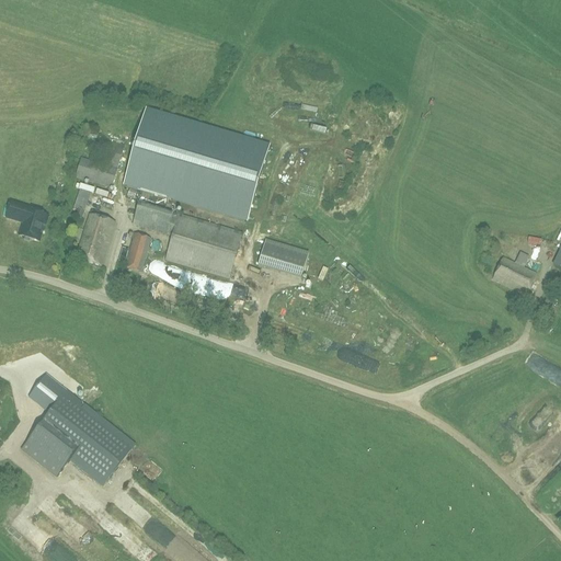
[(147,112),(125,186),(247,221),(247,220),(268,147),(147,112)]
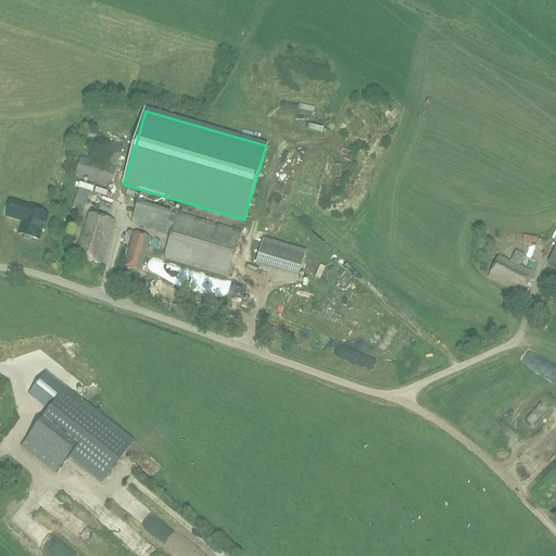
[(75,177),(111,187),(123,144),(109,141),(102,164),(80,158),(75,177)]
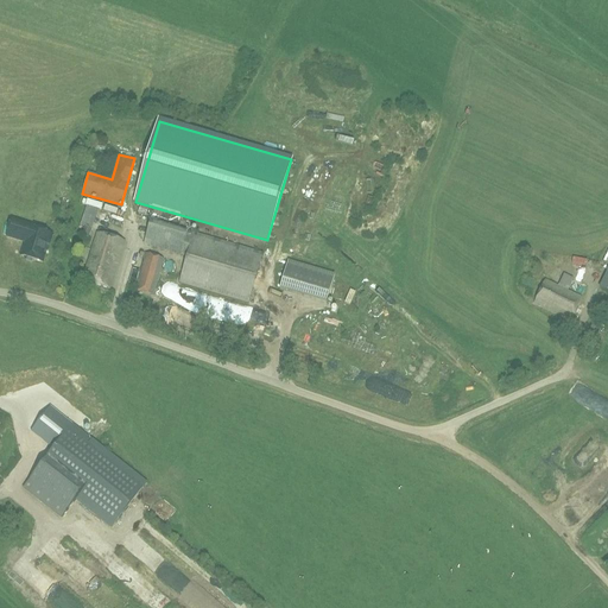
[(111,210),(113,204),(82,196),(81,202),(111,210)]
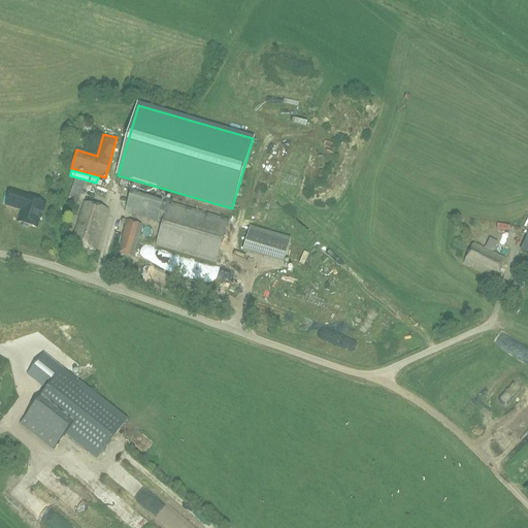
[(76,205),(85,182),(74,178),(69,194),(73,195),(70,203),(76,205)]
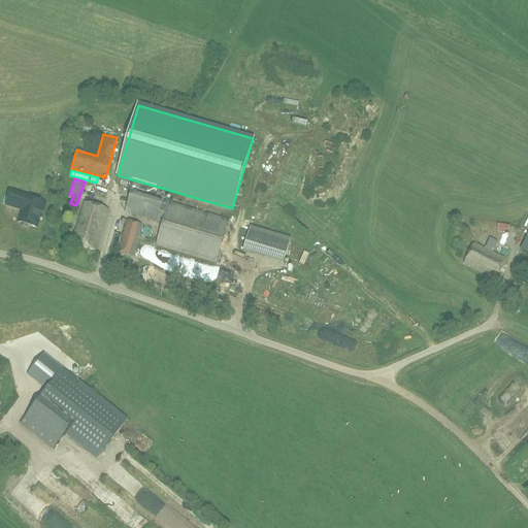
[(157,216),(162,200),(128,189),(128,200),(127,204),(127,212),(133,212),(143,216),(157,216)]
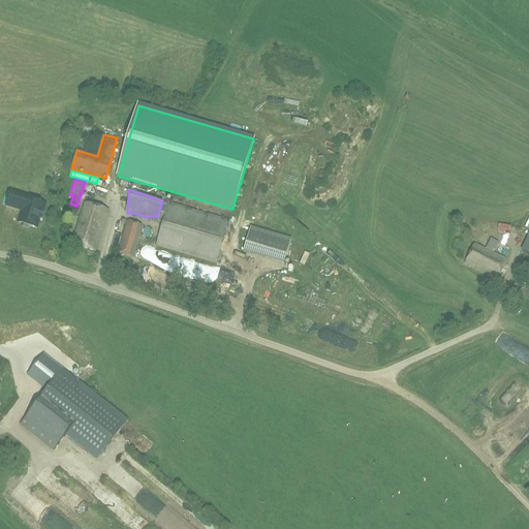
[(39,217),(43,204),(25,198),(26,196),(8,191),(4,206),(21,211),(17,223),(20,224),(21,227),(26,229),(29,227),(35,228),(39,217)]
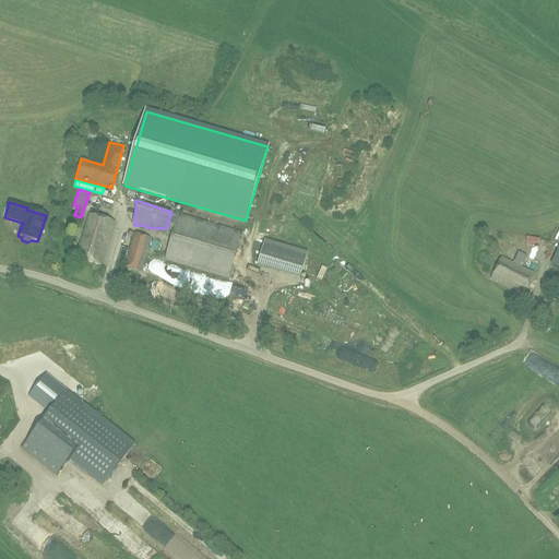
[(102,265),(115,221),(90,213),(75,258),(102,265)]
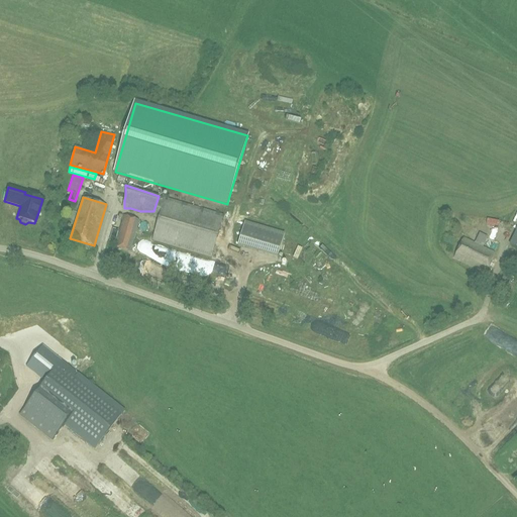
[(166,197),(160,217),(152,239),(211,256),(224,214),(166,197)]
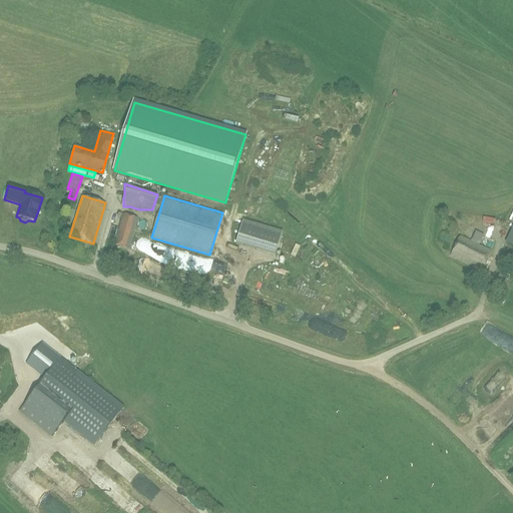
[(129,248),(138,217),(122,213),(114,243),(129,248)]
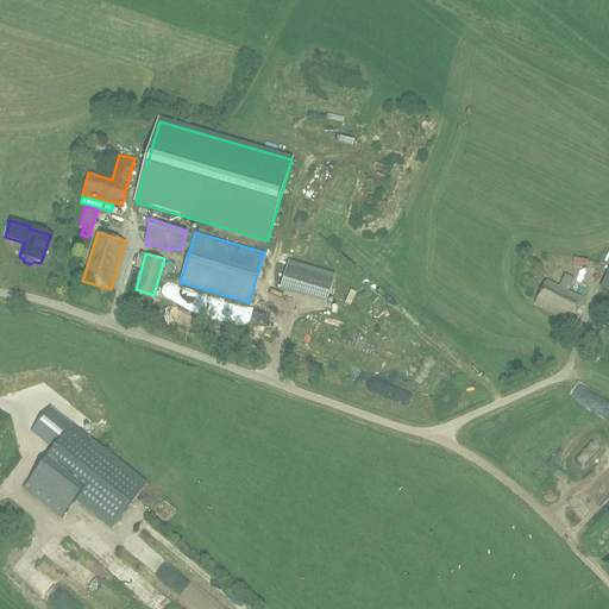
[(573,255),(571,263),(588,268),(590,258),(573,255)]
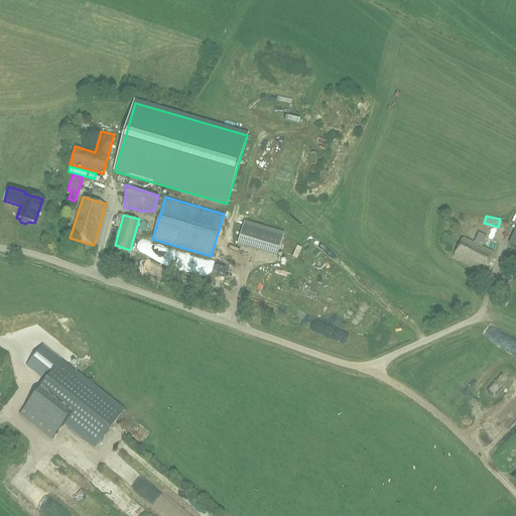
[(277,256),(283,233),(244,221),(237,245),(277,256)]
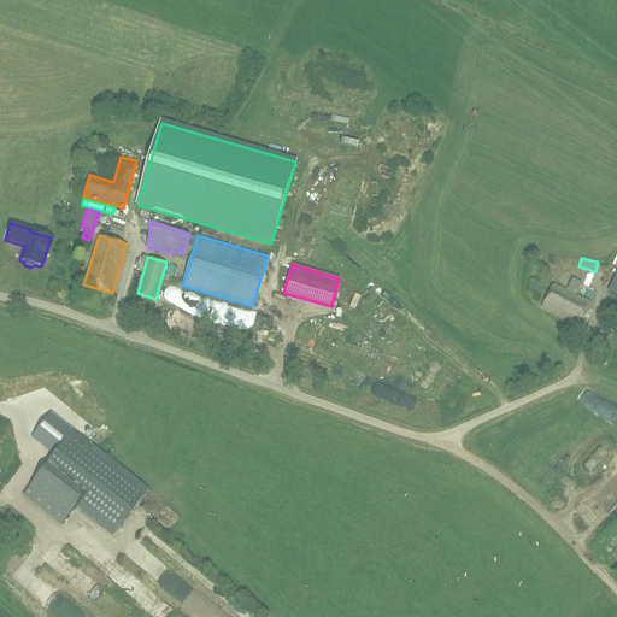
[(168,274),(165,286),(176,288),(178,276),(168,274)]
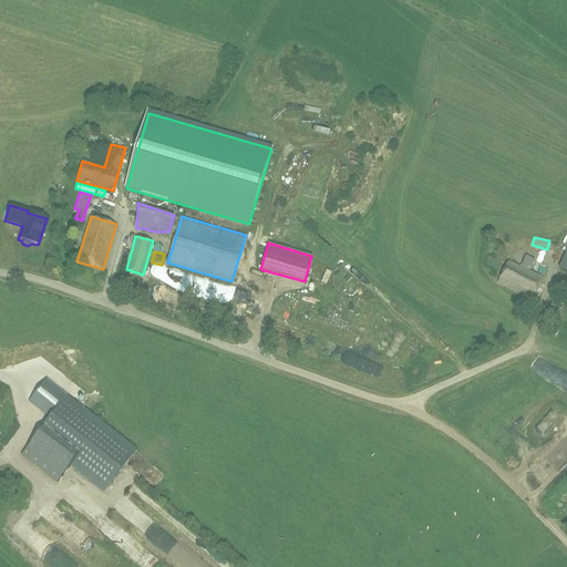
[(528,270),(534,259),(525,255),(519,267),(508,260),(498,281),(532,298),(542,277),(528,270)]
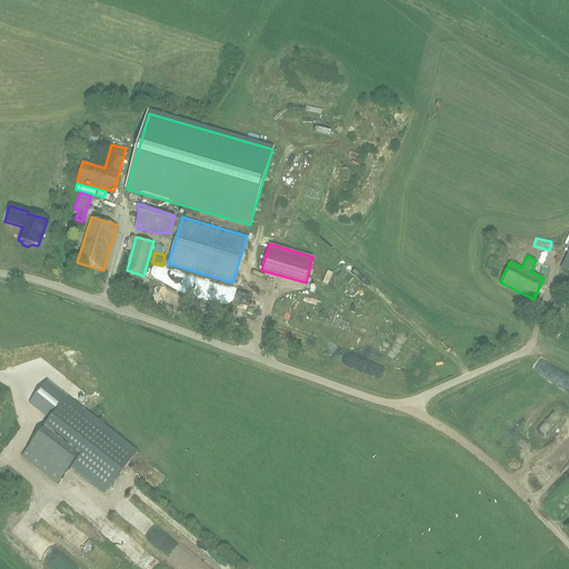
[(36,396),(29,405),(49,420),(51,418),(52,416),(53,415),(56,412),(57,409),(59,408),(60,407),(61,405),(63,401),(66,399),(68,396),(48,380),(36,396)]
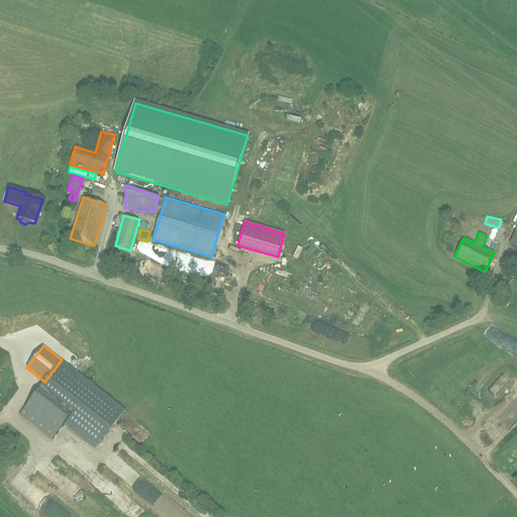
[(95,447),(125,410),(62,359),(60,363),(58,365),(56,368),(55,370),(54,371),(52,372),(50,375),(48,377),(47,378),(46,380),(44,382),(39,388),(19,413),(52,439),(65,423),(95,447)]
